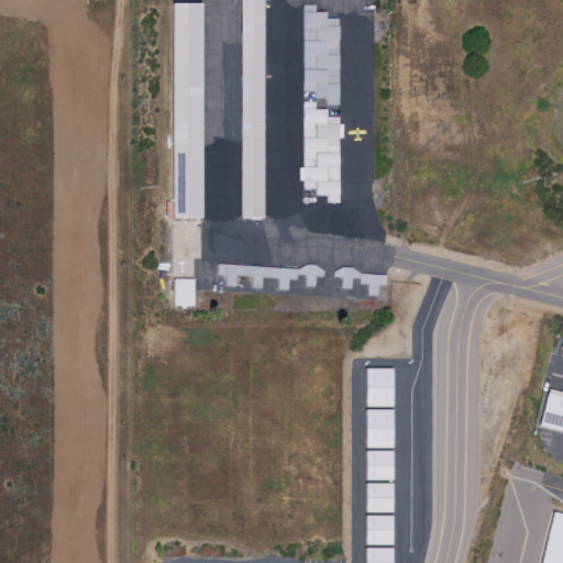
[(241,0),(262,0),(262,219),(241,219),(241,0)]
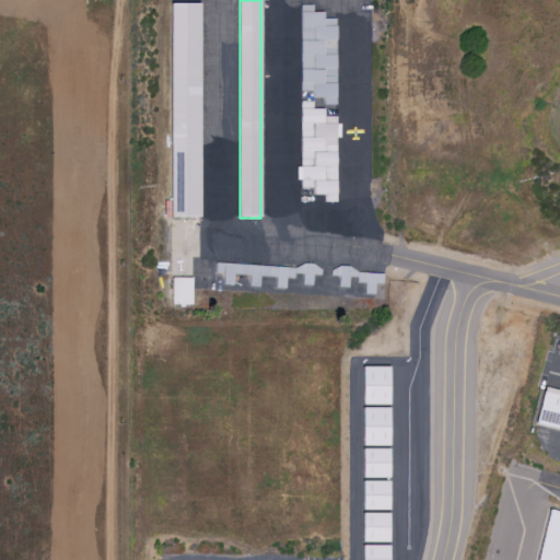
[(172,6),(200,6),(200,217),(172,217),(172,6)]
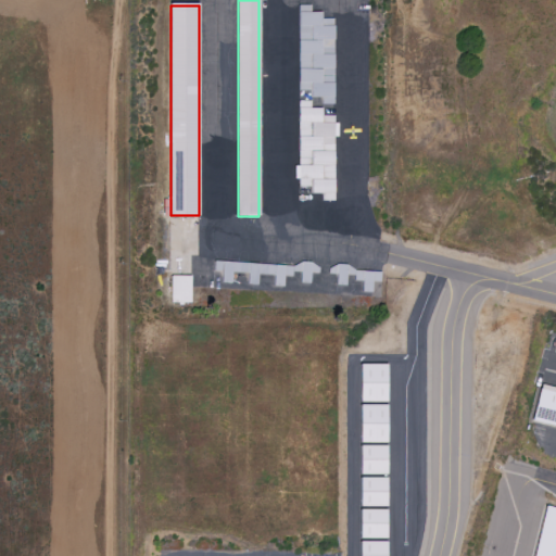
[(311,89),(311,97),(321,97),(321,104),(333,104),(333,19),(321,19),(321,12),(298,12),(298,89),(311,89)]
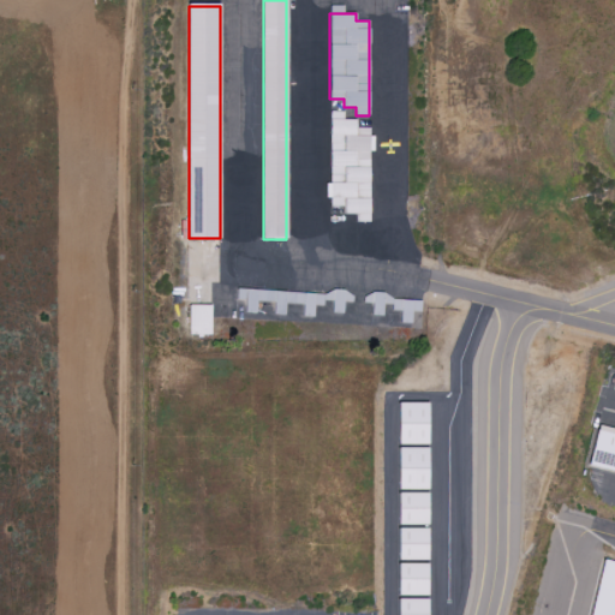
[(369,129),(356,129),(356,120),(344,119),(344,112),(329,112),(329,207),(344,207),(344,214),(356,214),(356,221),(369,222),(369,129)]
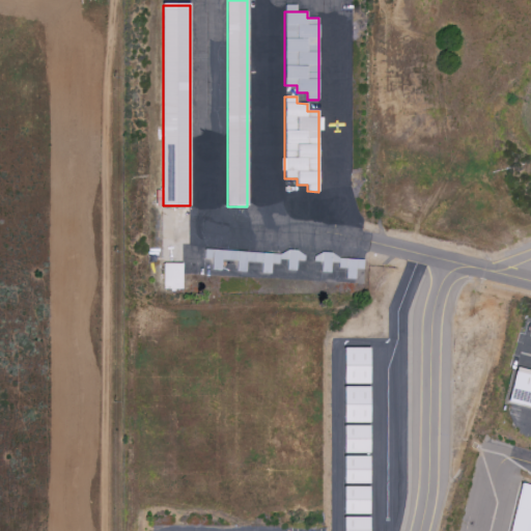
[(246,272),(246,262),(260,262),(261,252),(204,250),(203,258),(211,259),(211,269),(221,270),(222,259),(235,260),(234,271),(246,272)]
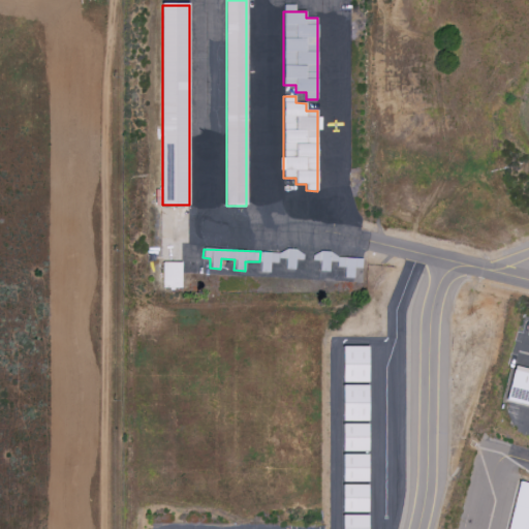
[(296,259),(304,259),(304,251),(286,250),(285,269),(296,269),(296,259)]
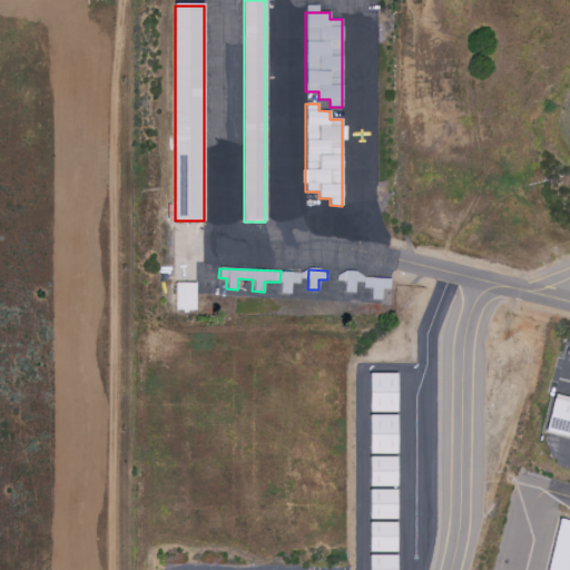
[(307,282),(308,273),(281,272),(279,293),(291,294),(292,281),(307,282)]
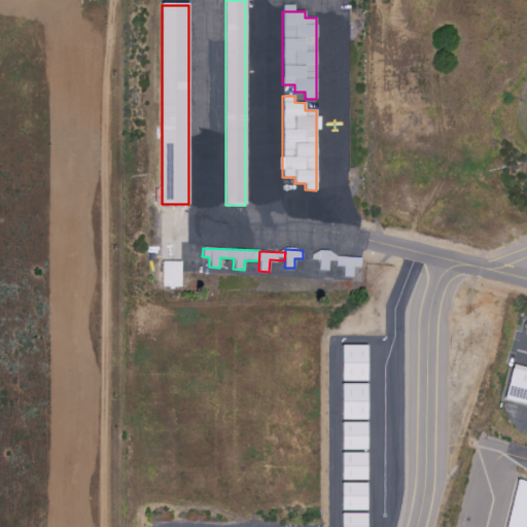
[(343,264),(343,253),(319,252),(318,270),(328,271),(328,262),(343,264)]
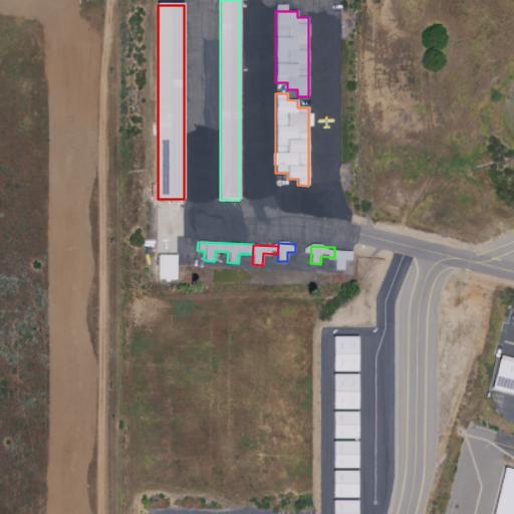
[(344,270),(344,262),(352,262),(352,251),(335,250),(334,270),(344,270)]
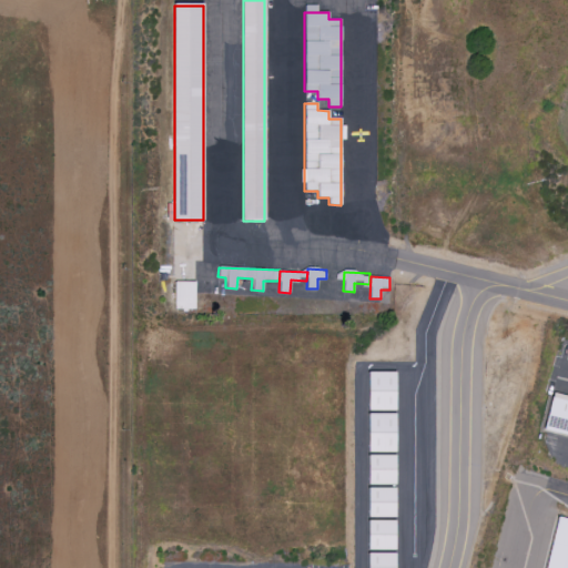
[(174,308),(194,308),(194,282),(174,282),(174,308)]
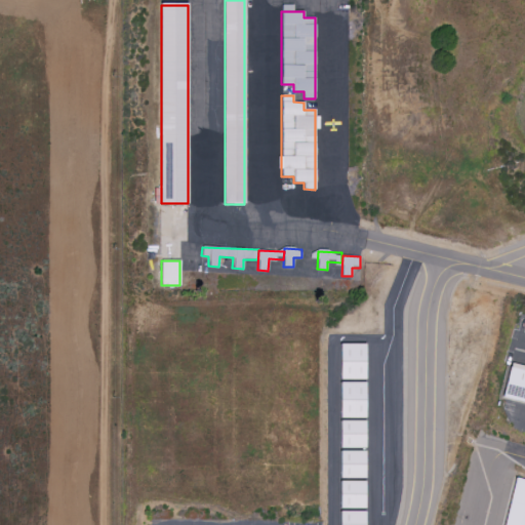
[(340,346),(365,345),(365,380),(340,380),(340,346)]
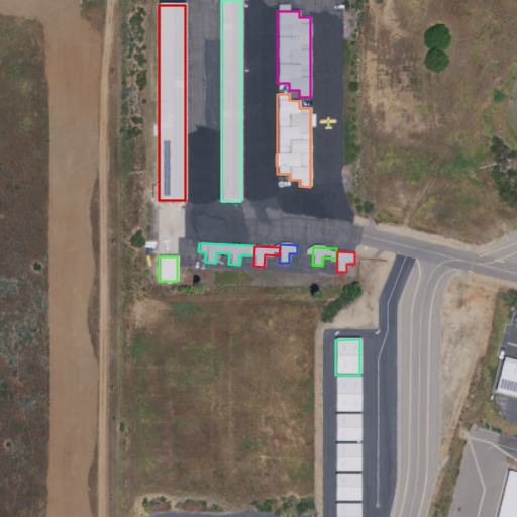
[(501,364),(516,367),(516,399),(493,393),(501,364)]
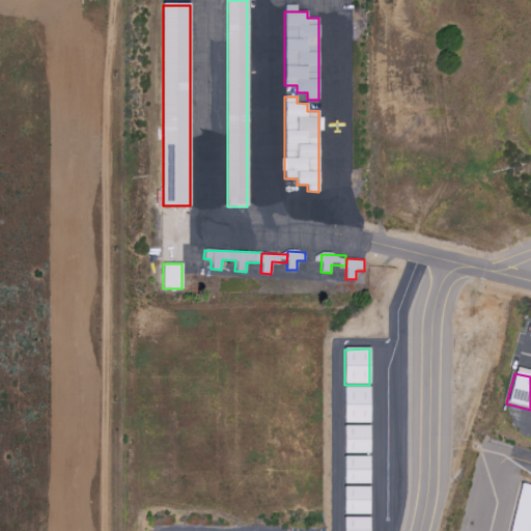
[(344,387),(368,387),(368,423),(344,423),(344,387)]
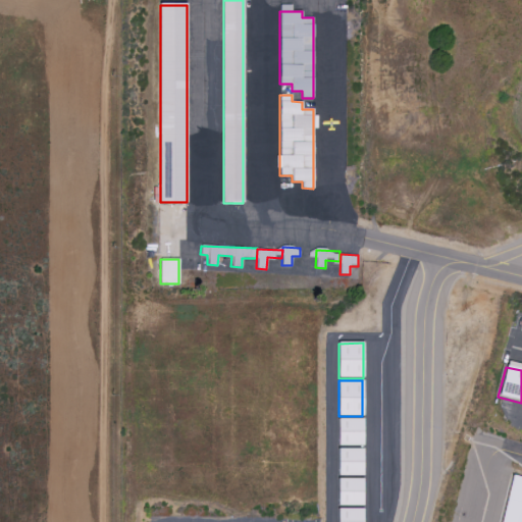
[(337,419),(363,419),(363,447),(337,447),(337,419)]
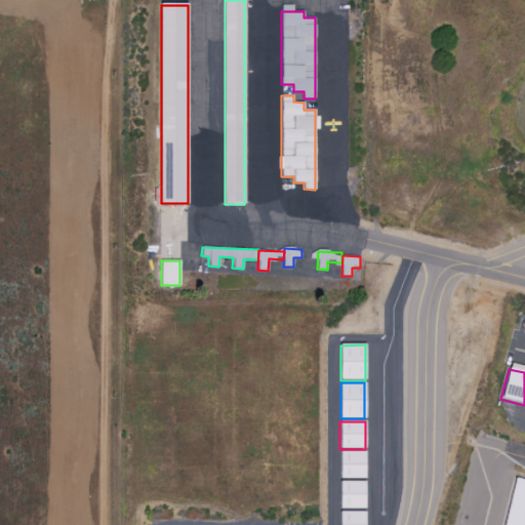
[(340,451),(366,451),(366,479),(340,479),(340,451)]
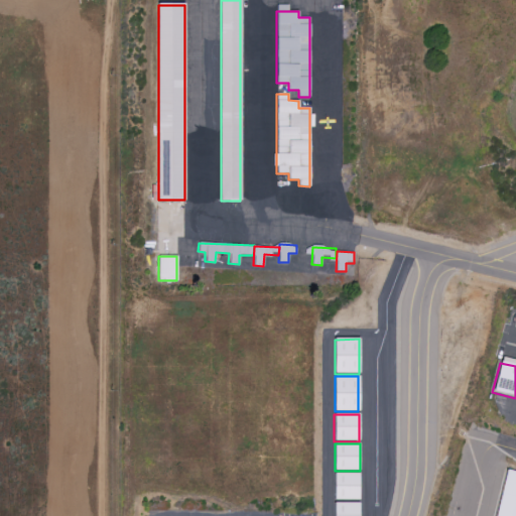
[(493,515),(505,470),(515,472),(515,515),(493,515)]
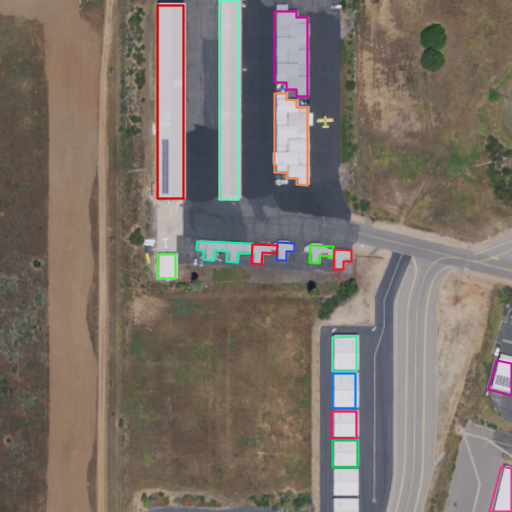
[(332,470),(357,470),(356,496),(332,496),(332,470)]
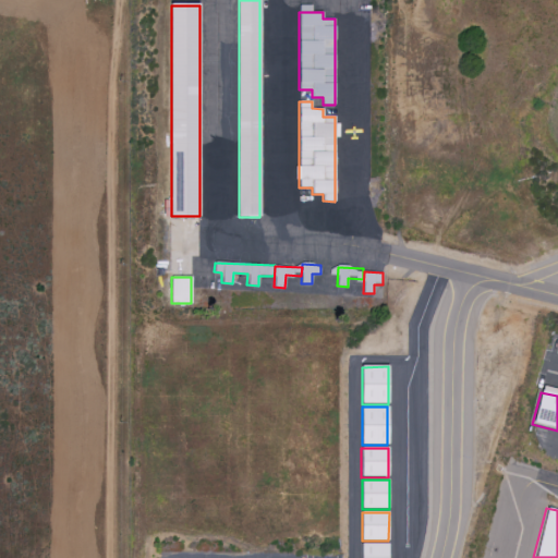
[(361,557),(362,544),(388,544),(388,557),(361,557)]
